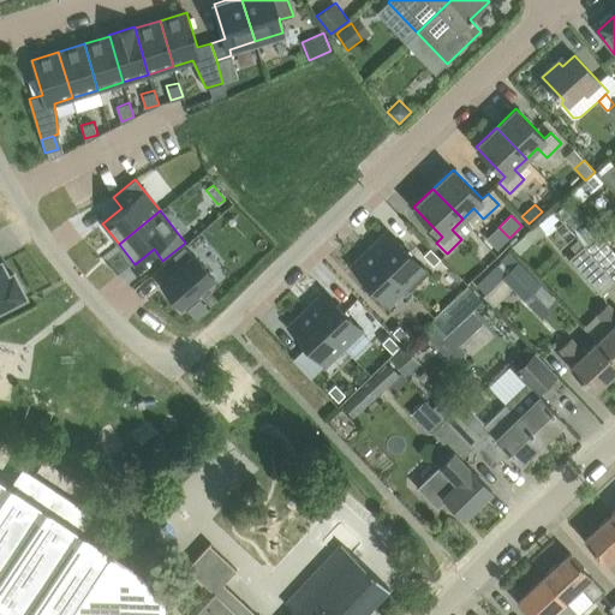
[(533,243),(545,233),(537,224),(525,234),(533,243)]
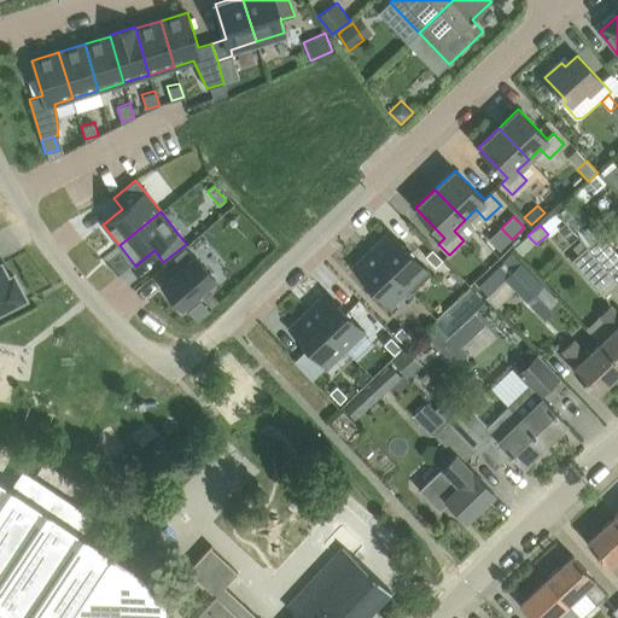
[(391,231),(372,250),(408,289),(410,292),(431,274),(391,231)]
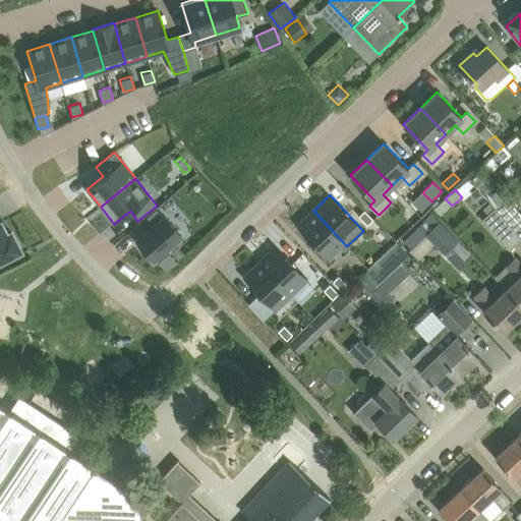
[(520,213),(507,197),(495,209),(520,237),(520,213)]
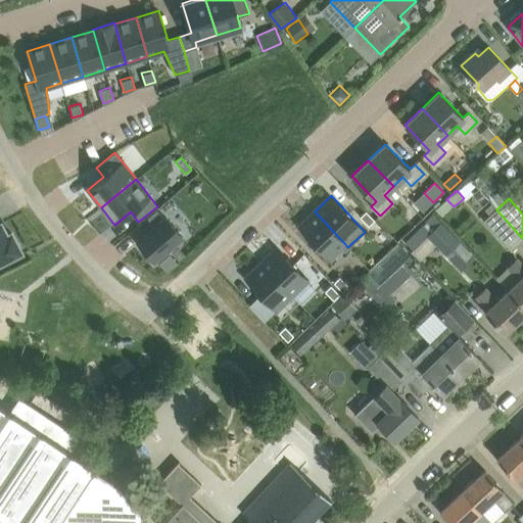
[(156,227),(139,241),(142,244),(141,245),(151,256),(152,256),(155,259),(184,235),(168,217),(165,218),(159,209),(149,219),(156,227)]
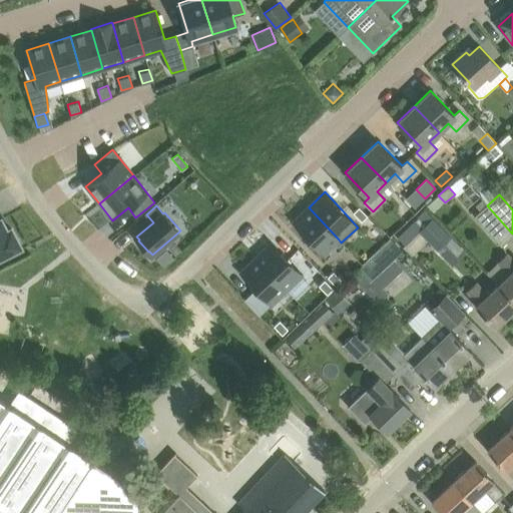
[(480,211),(474,216),(502,246),(512,235),(512,233),(487,205),(480,211)]
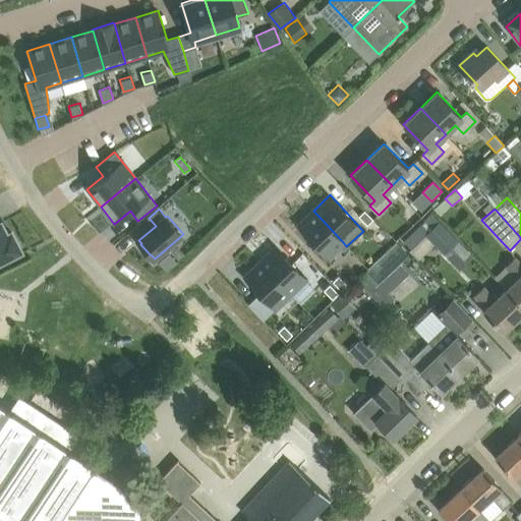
[(373,219),(364,210),(358,216),(366,225),(373,219)]
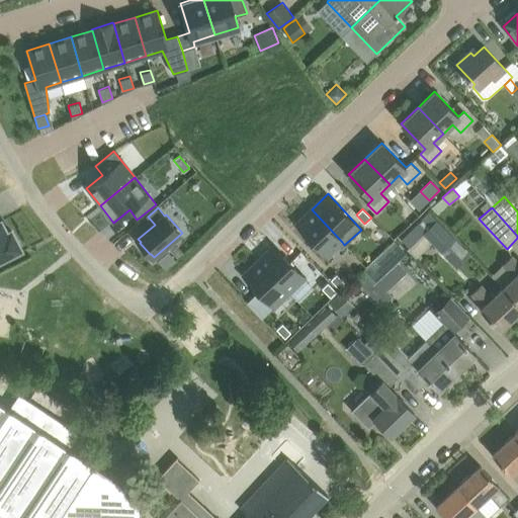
[(312,209),(295,225),(327,257),(342,242),(312,209)]
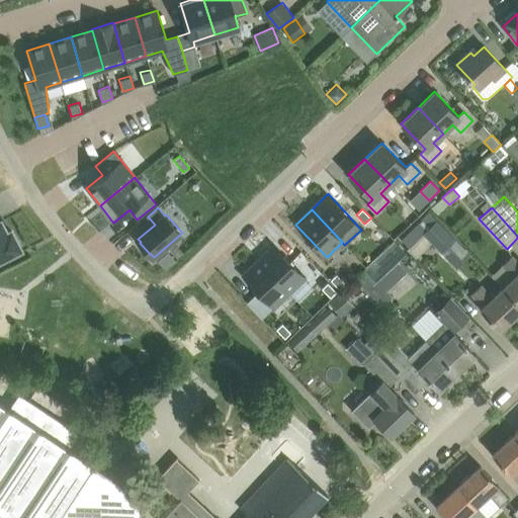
[(402,240),(411,248),(425,234),(441,251),(455,238),(430,212),(402,240)]
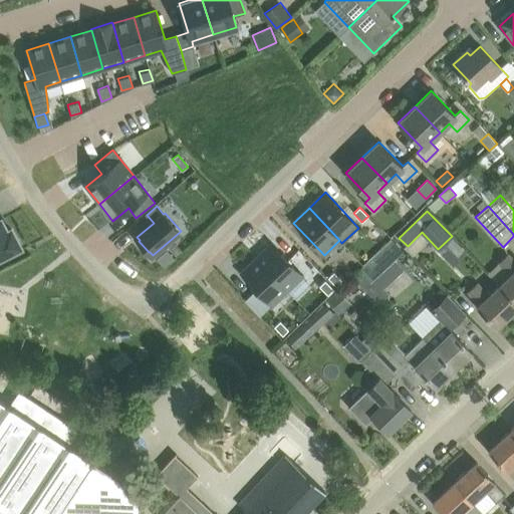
[(0,261),(4,259),(2,257),(21,247),(11,229),(7,231),(1,220),(0,219),(0,261)]
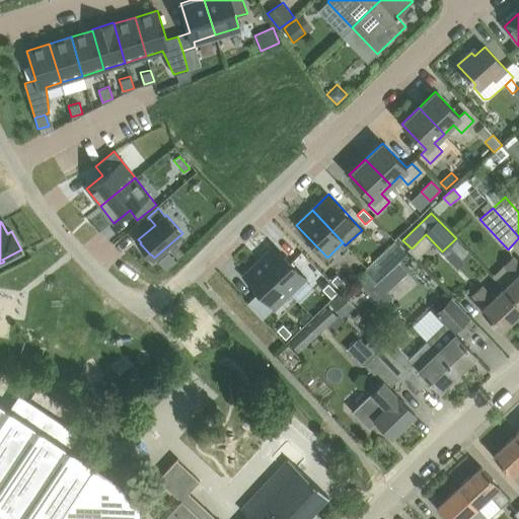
[(383,232),(377,238),(386,247),(392,241),(383,232)]
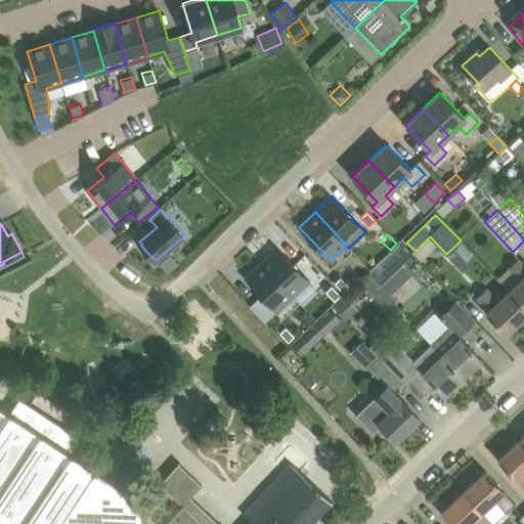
[(396,309),(378,290),(411,258),(399,245),(359,282),(390,315),(396,309)]
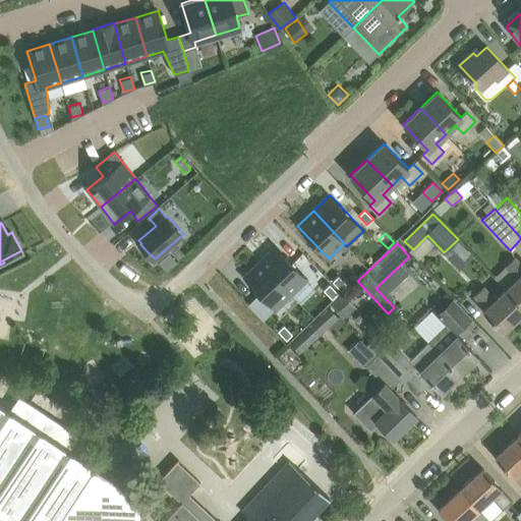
[(276,246),(259,262),(291,294),(307,280),(276,246)]
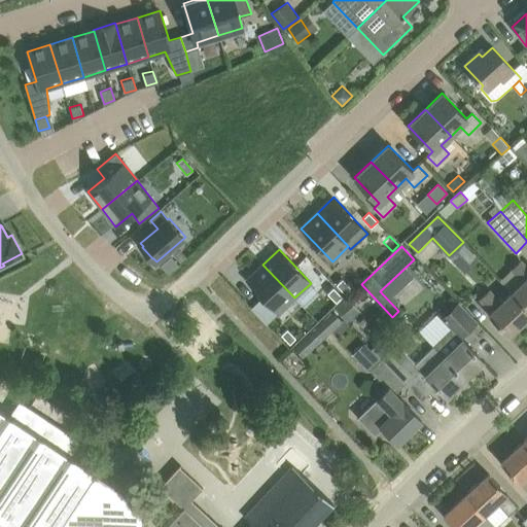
[(168,275),(179,266),(171,256),(161,266),(168,275)]
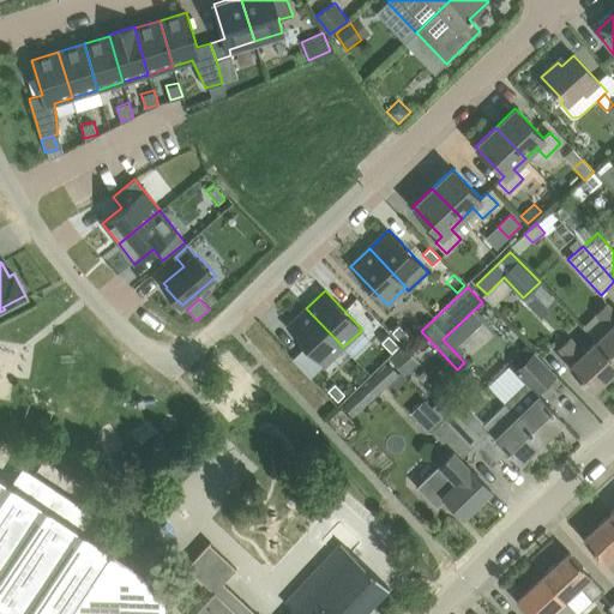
[(609,329),(597,341),(613,359),(613,311),(607,304),(596,314),(609,329)]
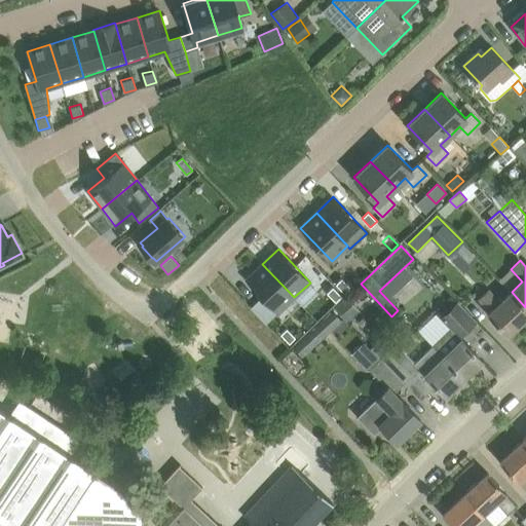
[(262,264),(246,279),(277,312),(294,297),(262,264)]
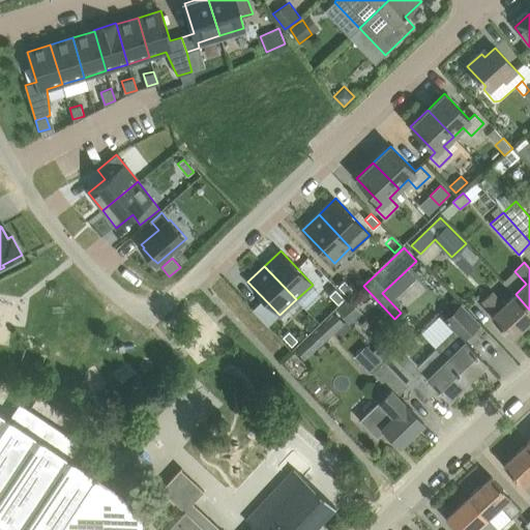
[(344,281),(337,286),(347,295),(353,289),(344,281)]
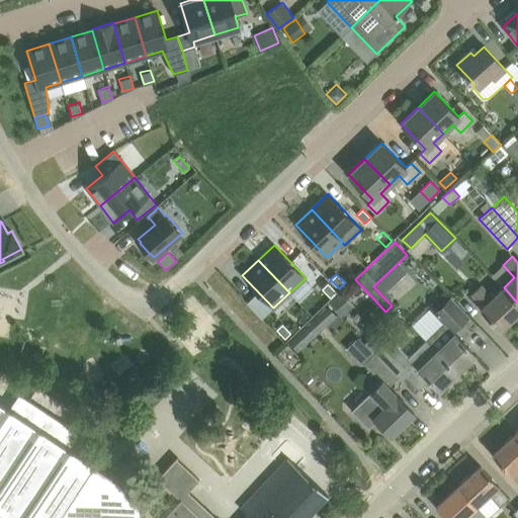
[(327,282),(321,288),(330,297),(336,291),(327,282)]
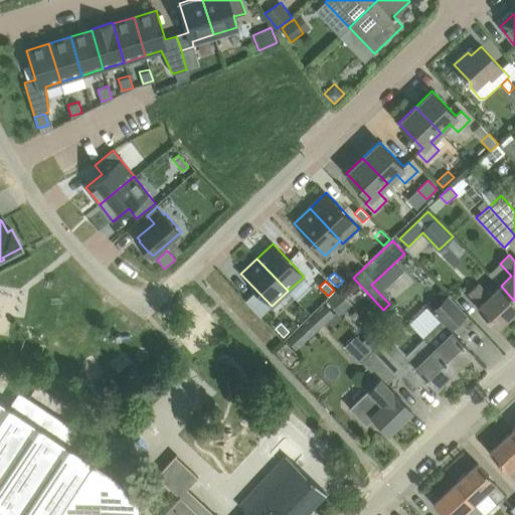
[(514,311),(514,301),(501,286),(490,296),(479,284),(469,293),(480,305),(478,308),(497,328),(514,311)]
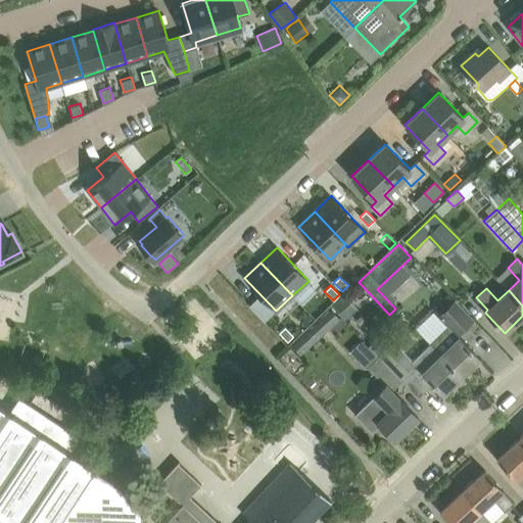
[(331,305),(344,320),(358,307),(344,293),(331,305)]
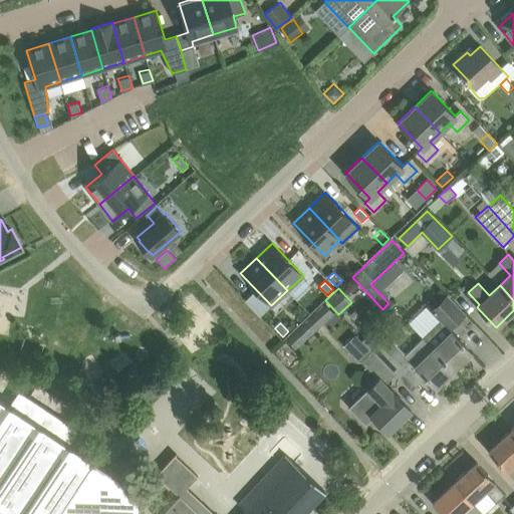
[(423,337),(454,369),(471,352),(449,328),(465,312),(449,295),(434,309),(431,311),(440,321),(423,337)]
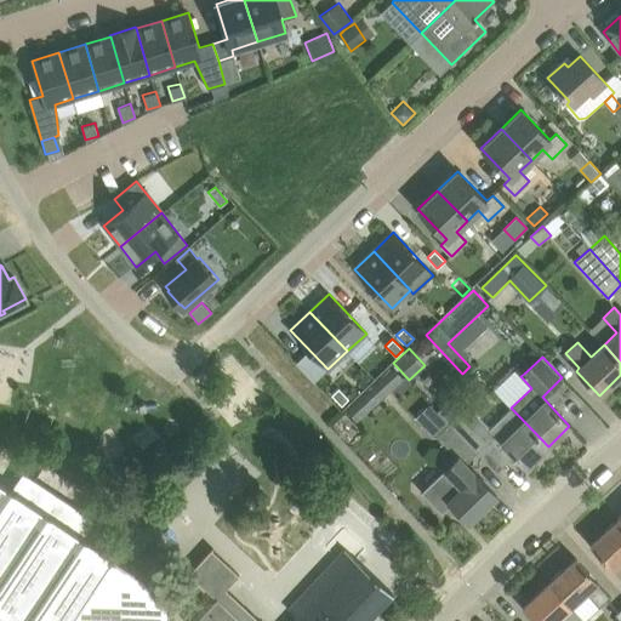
[(335,423),(342,433),(403,379),(394,369),(335,423)]
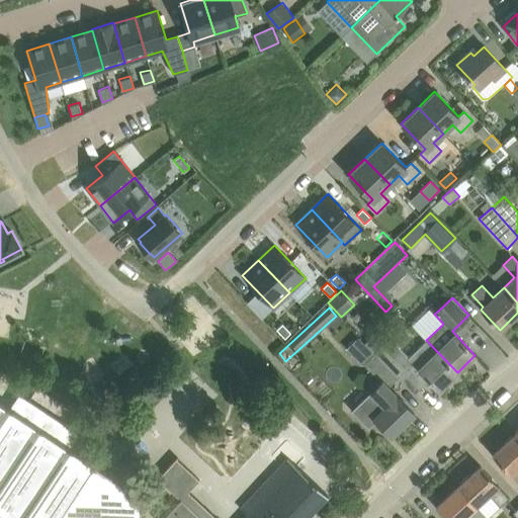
[(281,323),(275,329),(284,338),(290,332),(281,323)]
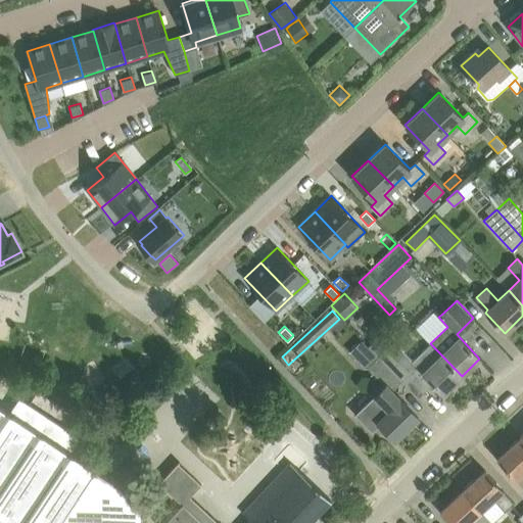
[(373,341),(368,345),(378,357),(401,381),(402,381),(419,397),(433,383),(443,393),(462,376),(430,343),(430,344),(413,361),(394,341),(383,352),(373,341)]
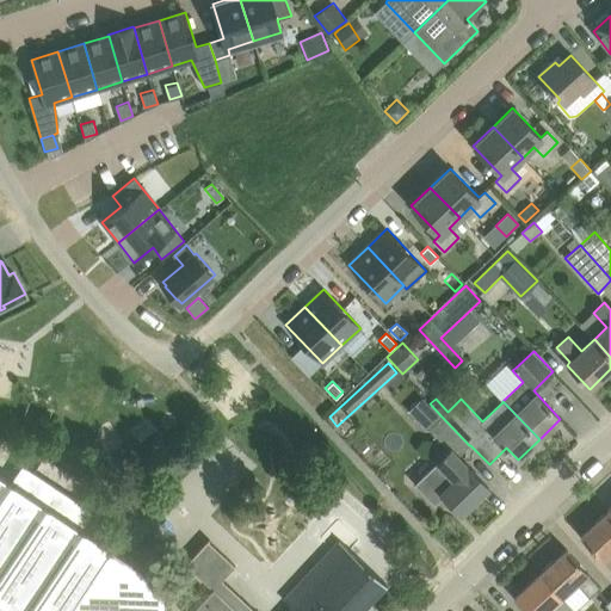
[(469,445),(442,417),(430,429),(450,450),(415,483),(434,504),(443,495),(461,514),(489,487),(469,467),(468,467),(458,457),(469,445)]
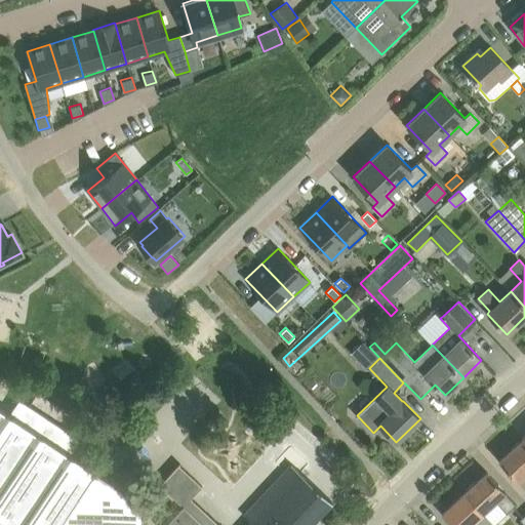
[(59,524),(95,472),(69,454),(79,439),(29,405),(19,399),(9,414),(7,412),(0,407),(0,524),(59,524)]
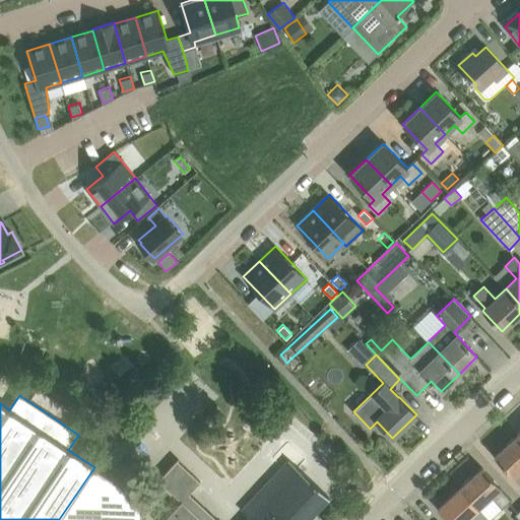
[(519,439),(516,435),(494,456),(514,477),(514,476),(519,482),(519,439)]
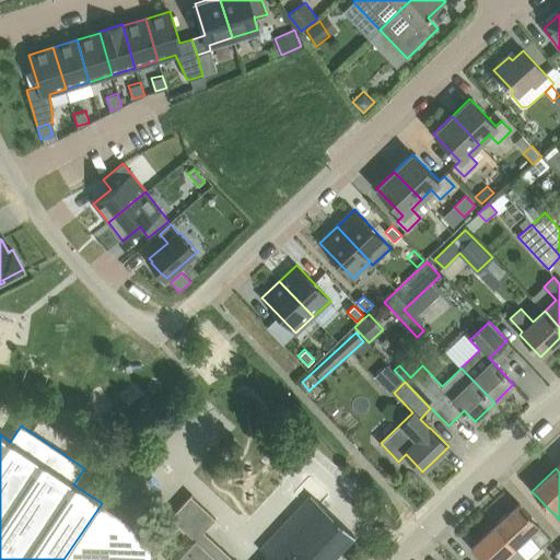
[(130,487),(118,476),(100,494),(112,506),(130,487)]
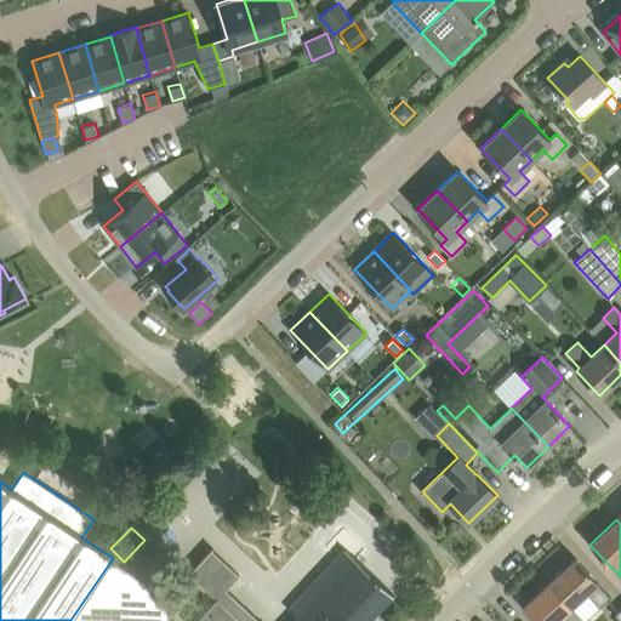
[(211,550),(189,574),(216,599),(195,620),(368,620),(393,594),(353,557),(345,550),(289,610),(297,619),(295,620),(257,620),(226,591),(239,575),(211,550)]
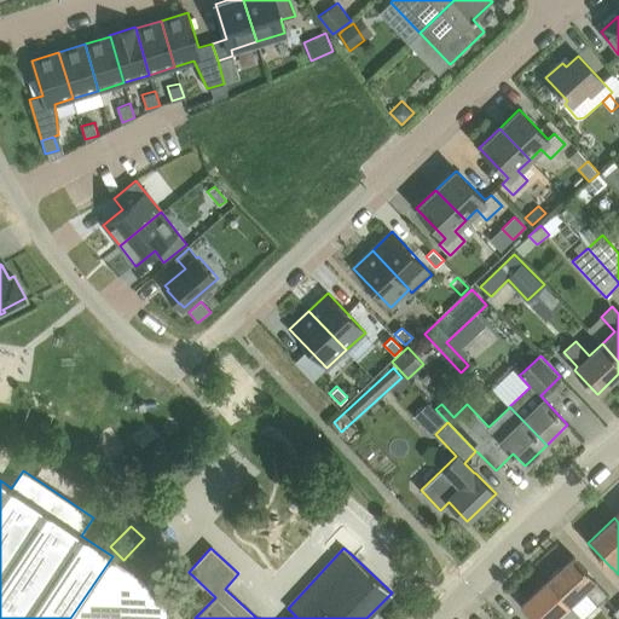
[(113,556),(70,618),(165,618),(168,591),(113,556)]
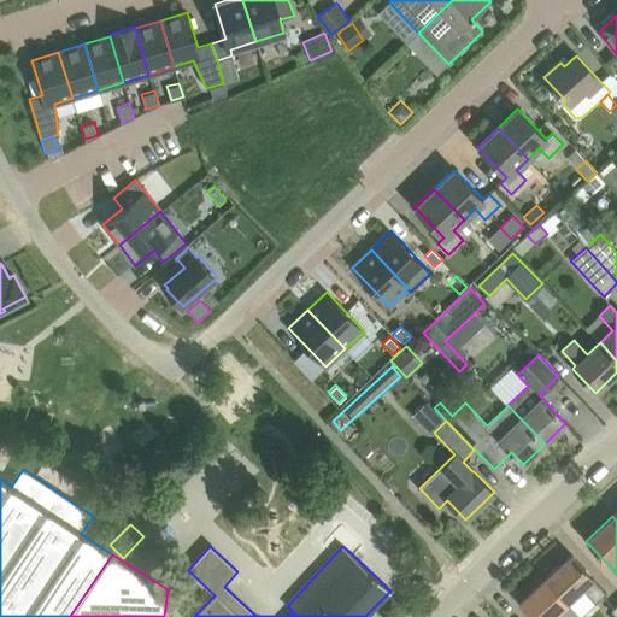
[(571,554),(546,579),(569,604),(583,591),(597,604),(607,593),(594,579),(571,554)]
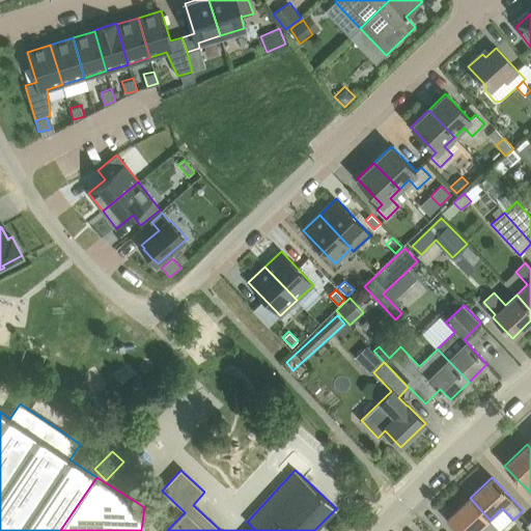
[(500,530),(490,520),(470,498),(446,519),(457,530),(500,530)]
